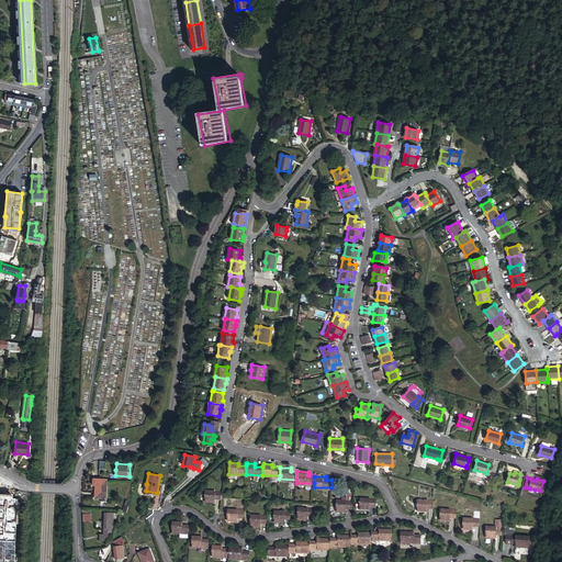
[(93,484),(96,485),(97,484),(102,484),(102,496),(97,496),(96,498),(101,497),(105,497),(107,497),(107,479),(93,479),(93,484)]
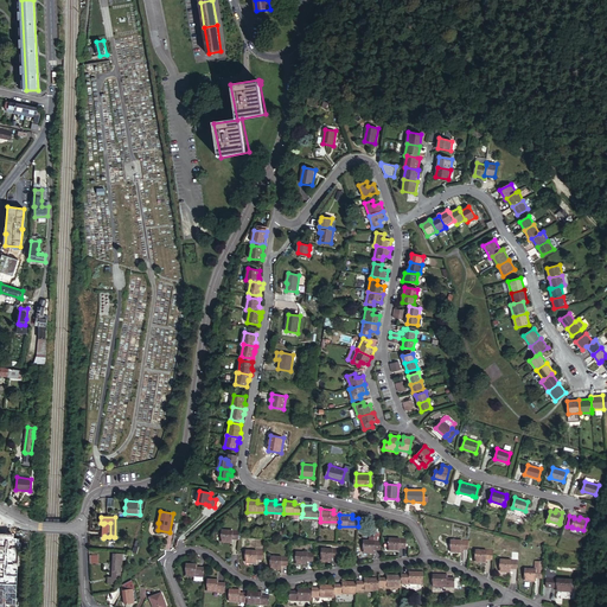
[(238,540),(240,531),(222,530),(222,543),(232,543),(232,540),(238,540)]
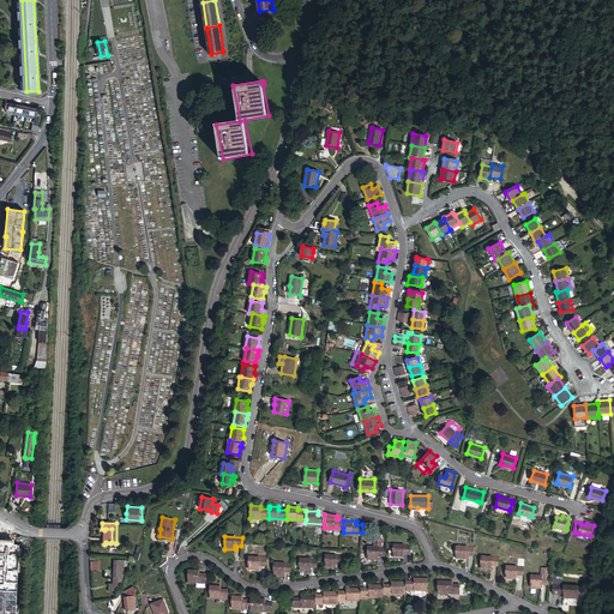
[(411,554),(411,545),(395,543),(393,555),(405,557),(405,554),(411,554)]
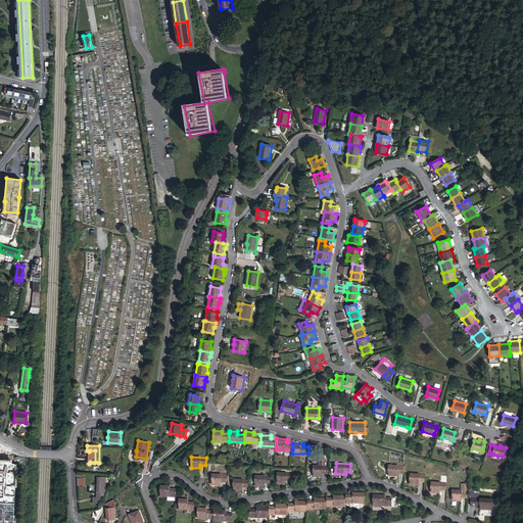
[(406,472),(406,464),(390,463),(389,474),(399,474),(399,471),(406,472)]
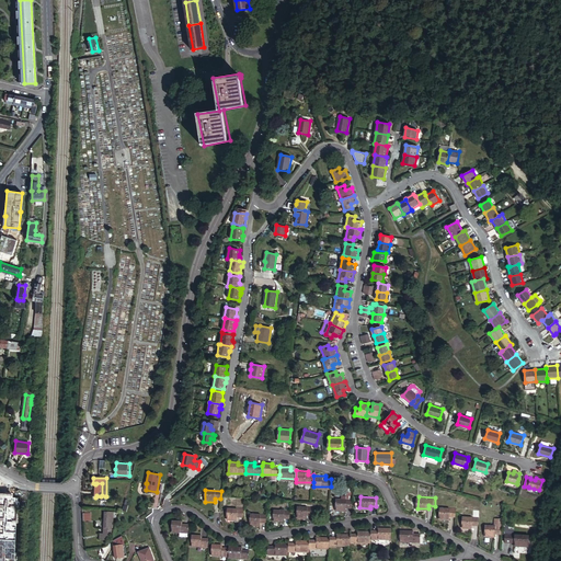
[(352,507),(353,500),(346,500),(342,499),(336,499),(335,510),(346,511),(346,507),(352,507)]
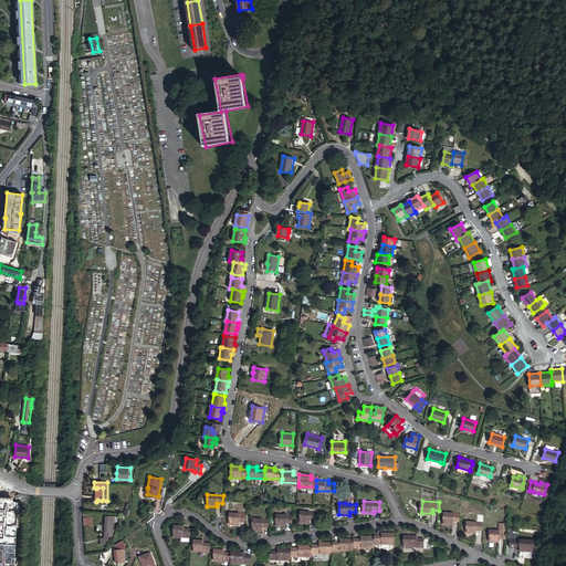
[(461,520),(462,512),(446,511),(444,522),(456,523),(456,520),(461,520)]
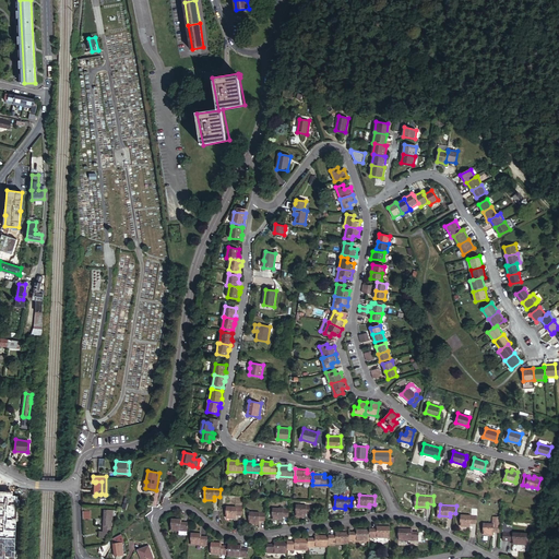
[(312,515),(313,507),(297,506),(296,518),(307,518),(307,514),(312,515)]
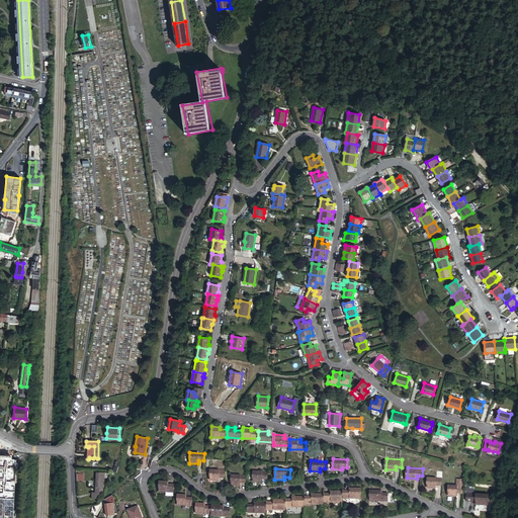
[(225,479),(226,471),(210,470),(210,481),(220,481),(220,479),(225,479)]
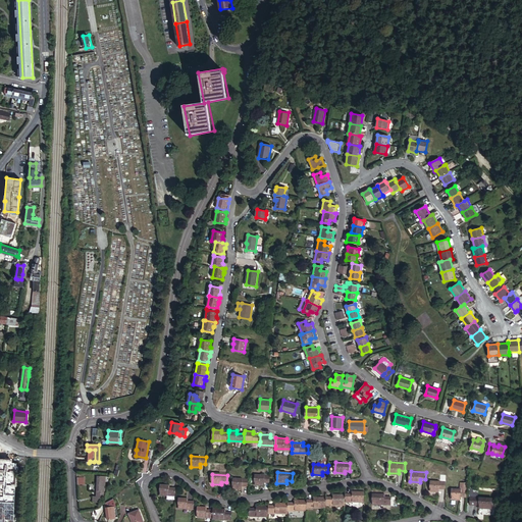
[(269,483),(270,476),(255,475),(255,486),(264,486),(264,483),(269,484),(269,483)]
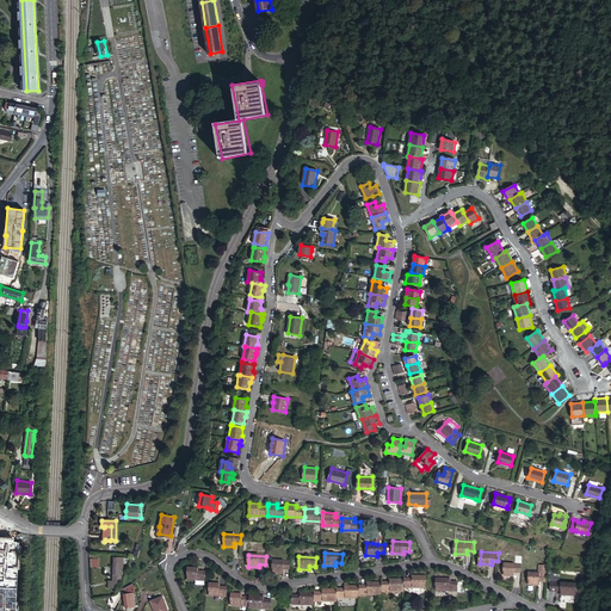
[(115,557),(112,574),(117,575),(122,575),(124,559),(115,557)]
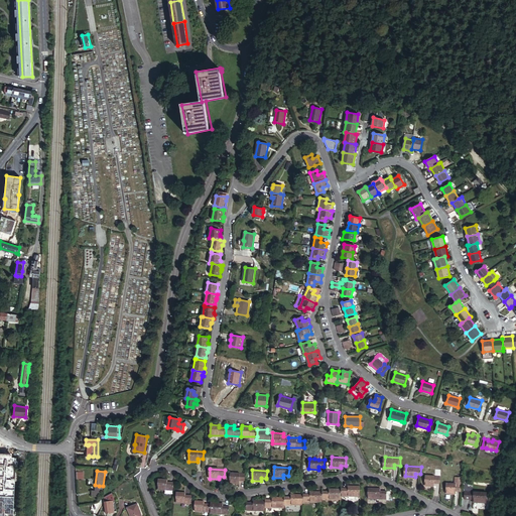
[(4,473),(0,473),(0,481),(11,483),(12,474),(4,473)]
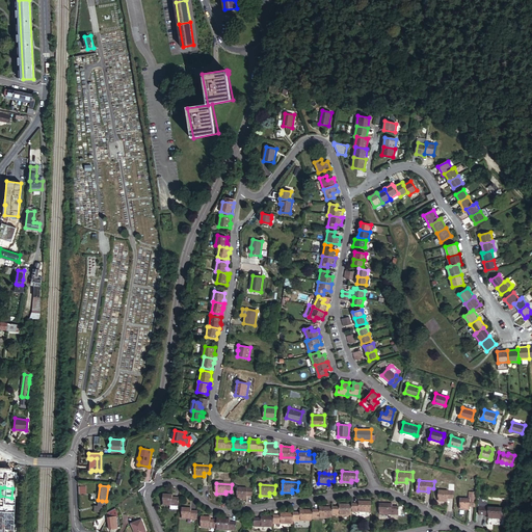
[(251,497),(253,489),(237,488),(237,499),(246,500),(246,497),(251,497)]
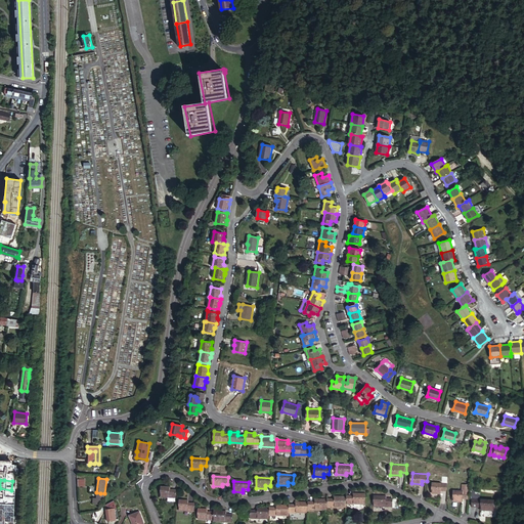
[(449,489),(449,482),(434,481),(434,492),(443,492),(443,489),(449,489)]
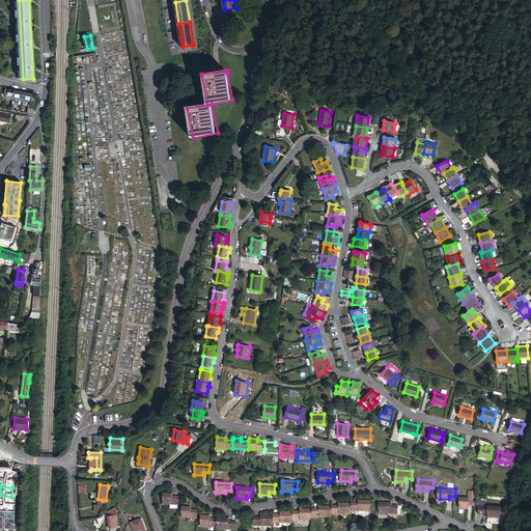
[(178,503),(178,496),(173,495),(173,493),(163,492),(163,502),(171,502),(178,503)]
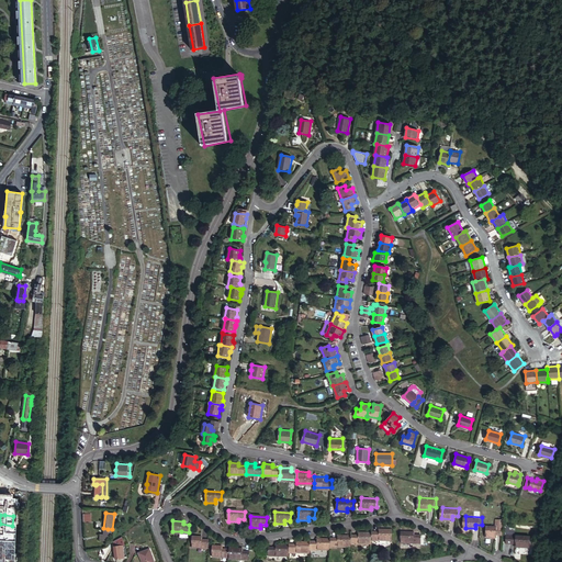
[(505,535),(505,527),(497,526),(489,526),(487,537),(498,538),(498,534),(505,535)]
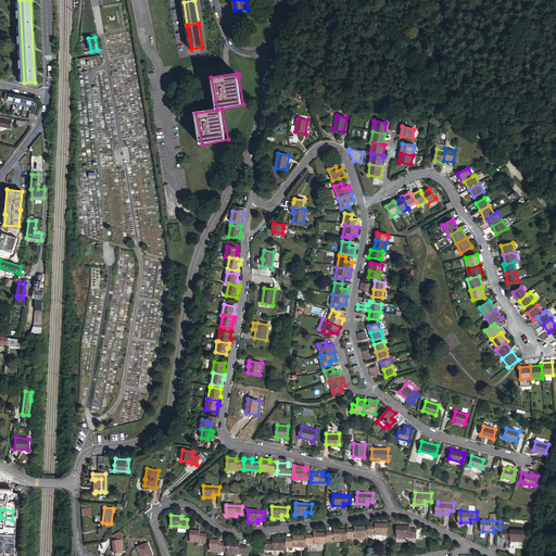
[(376,527),(369,526),(369,527),(369,534),(390,535),(390,525),(377,523),(376,527)]
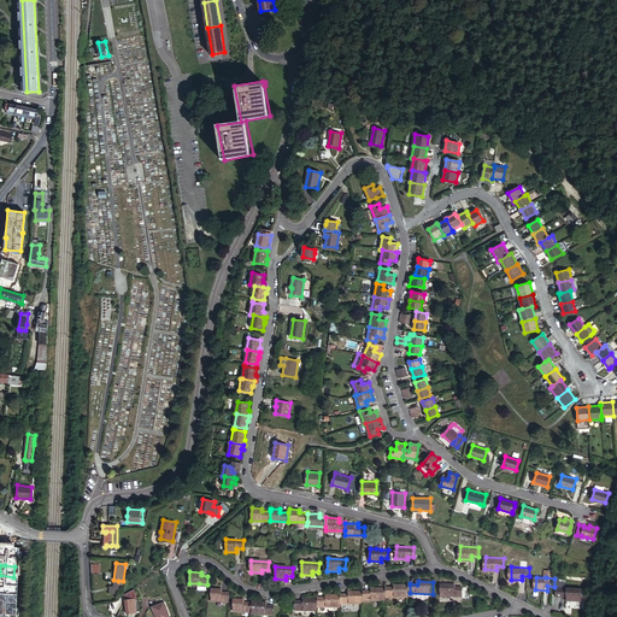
[(394,588),(387,588),(387,589),(387,597),(409,598),(410,593),(410,585),(394,585),(394,588)]
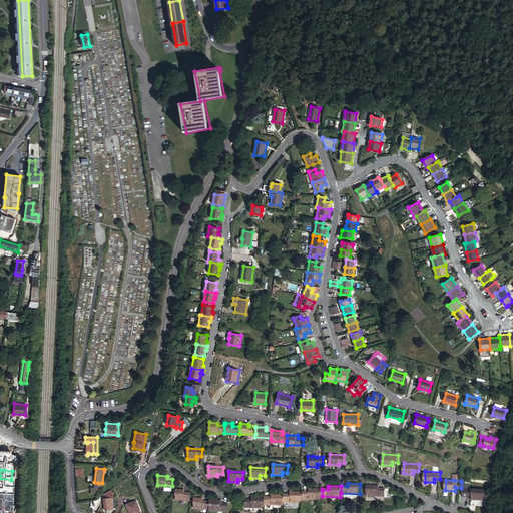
[(387,498),(387,490),(380,490),(380,487),(367,486),(367,496),(387,498)]
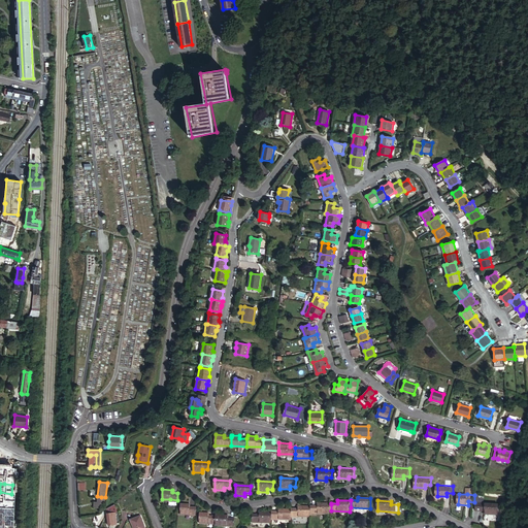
[(499,514),(500,503),(479,502),(477,509),(486,509),(486,513),(499,514)]
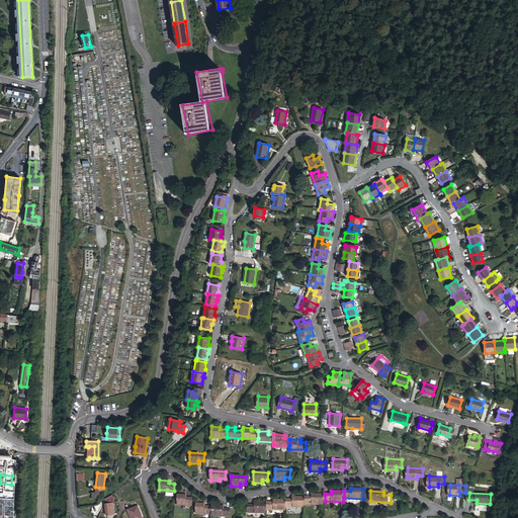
[(313,498),(306,498),(305,504),(325,505),(325,501),(325,495),(313,494),(313,498)]
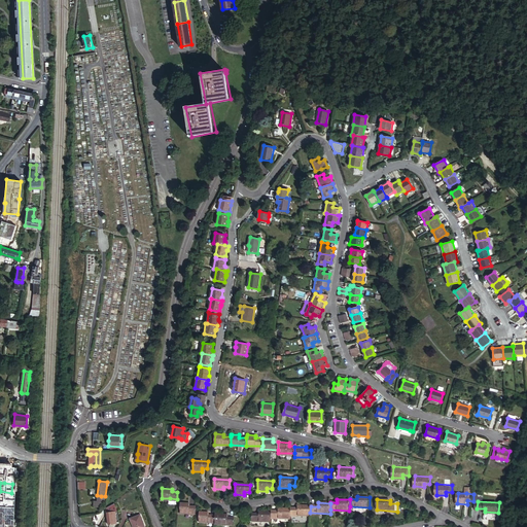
[(117,519),(114,503),(109,505),(105,508),(104,510),(105,512),(109,511),(109,512),(113,511),(115,511),(116,519),(117,519)]
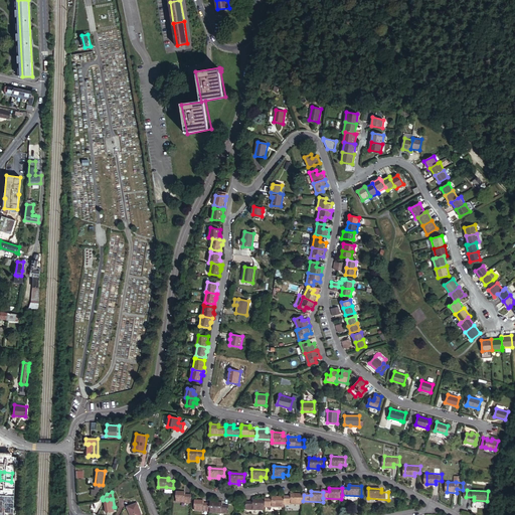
[(191,503),(191,496),(185,495),(185,492),(177,492),(176,502),(191,503)]
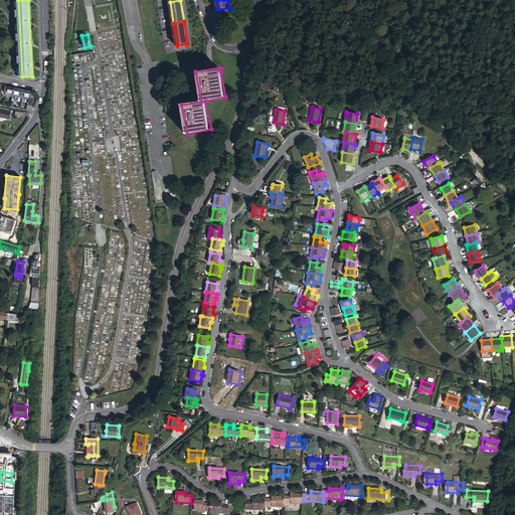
[(291,498),(284,498),(284,504),(303,505),(303,501),(304,495),(291,494),(291,498)]
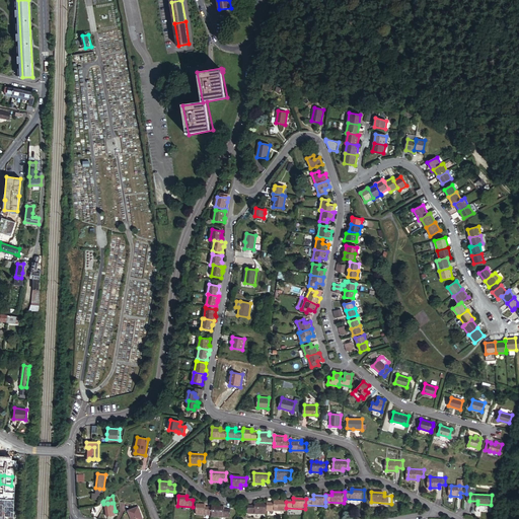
[(275,504),(268,504),(268,505),(268,512),(286,513),(286,508),(286,502),(275,501),(275,504)]
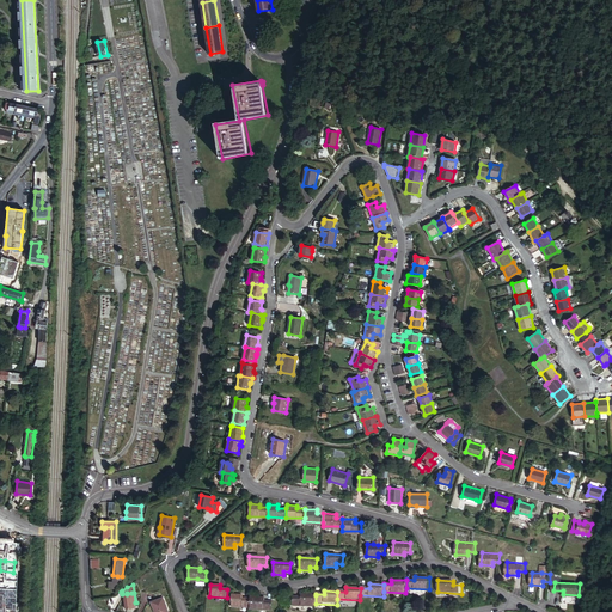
[(126,609),(134,607),(133,603),(132,593),(127,594),(124,594),(126,606),(126,609)]
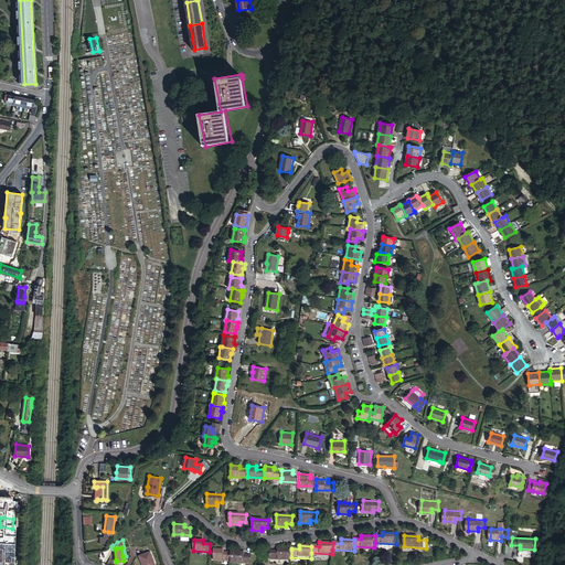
[(231,561),(231,552),(225,552),(225,548),(214,548),(214,560),(231,561)]
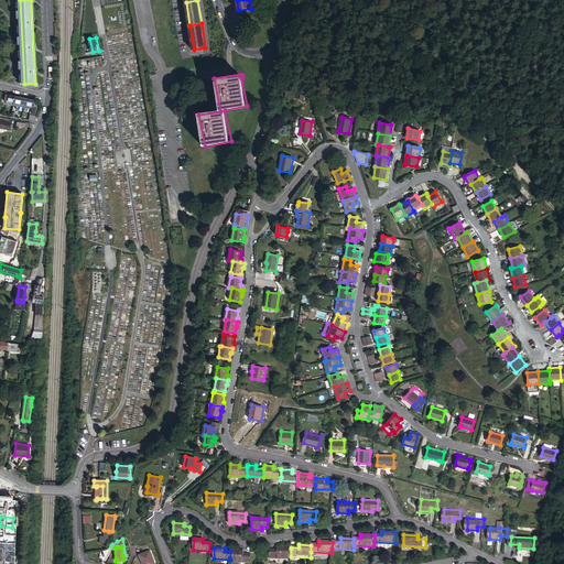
[(270,560),(290,561),(291,556),(291,549),(278,549),(278,551),(270,551),(270,560)]
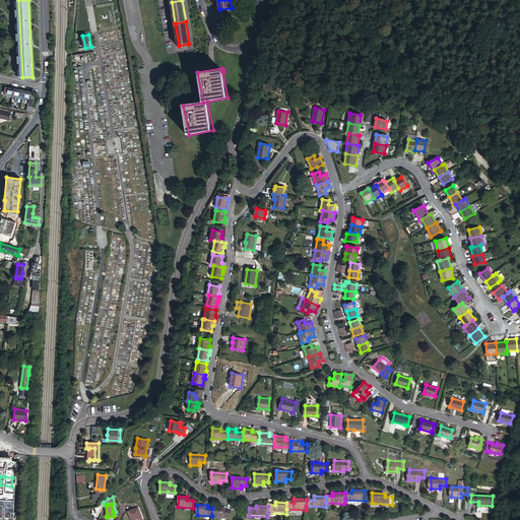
[(129,510),(132,519),(141,519),(143,519),(138,507),(129,510)]
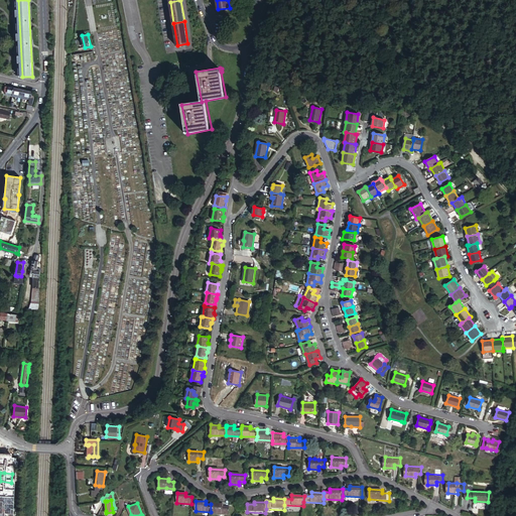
[(224,504),(211,503),(211,504),(211,512),(211,513),(230,514),(230,506),(224,506),(224,504)]
